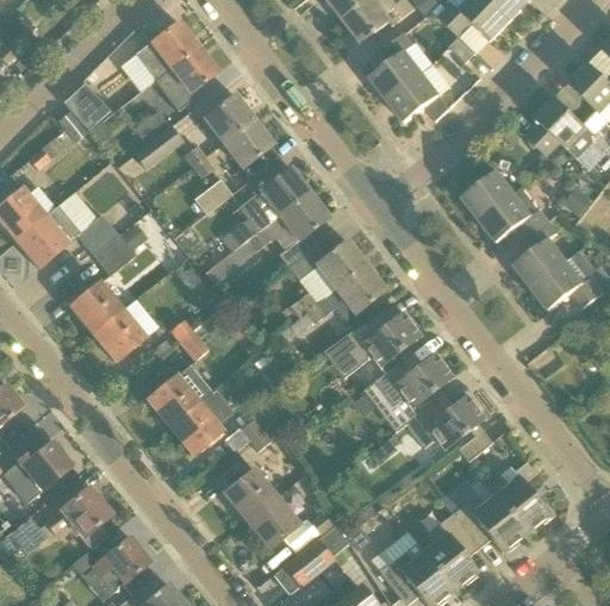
[(0,0),(0,7),(2,11),(13,0),(0,0)]
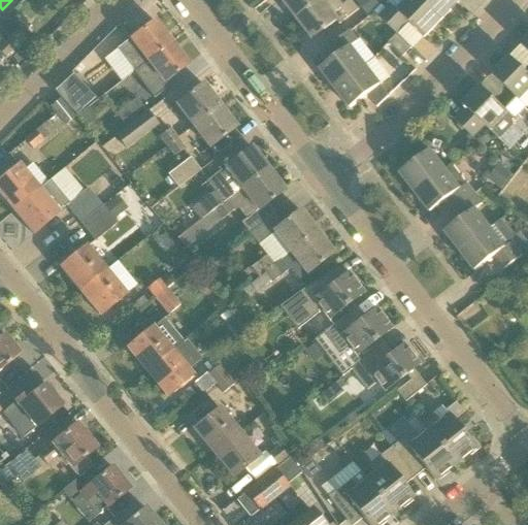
[(284,0),(298,18),(322,0),(284,0)]
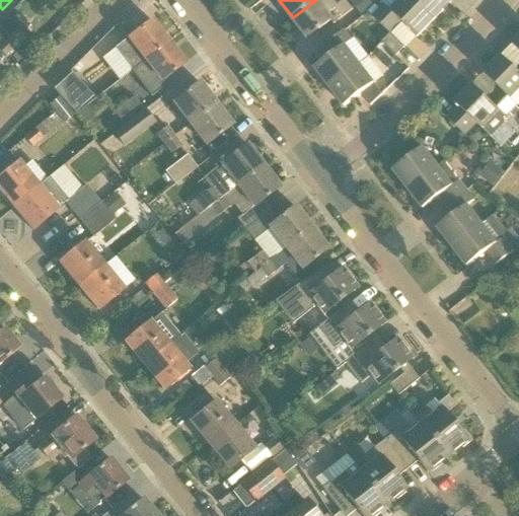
[(316,0),(293,17),(308,37),(331,18),(334,22),(354,7),(348,0),(340,0),(338,2),(336,0),(316,0)]
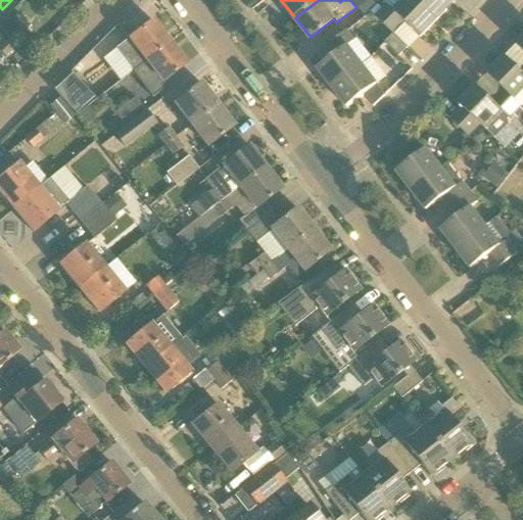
[(399,0),(393,7),(387,3),(376,14),(393,32),(405,20),(421,35),(437,17),(419,0),(399,0)]
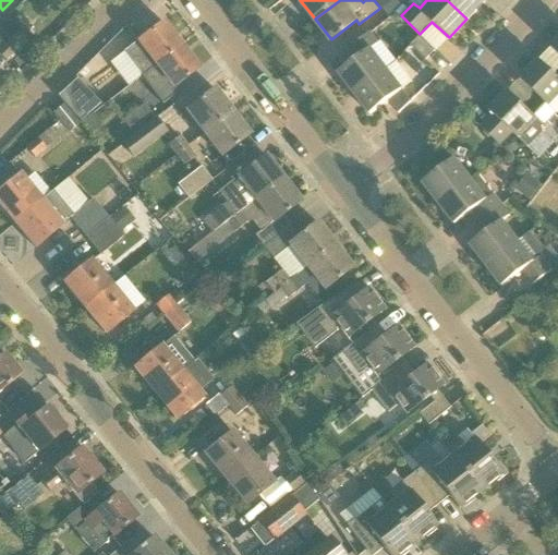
[(447,0),(466,19),(485,0),(447,0)]
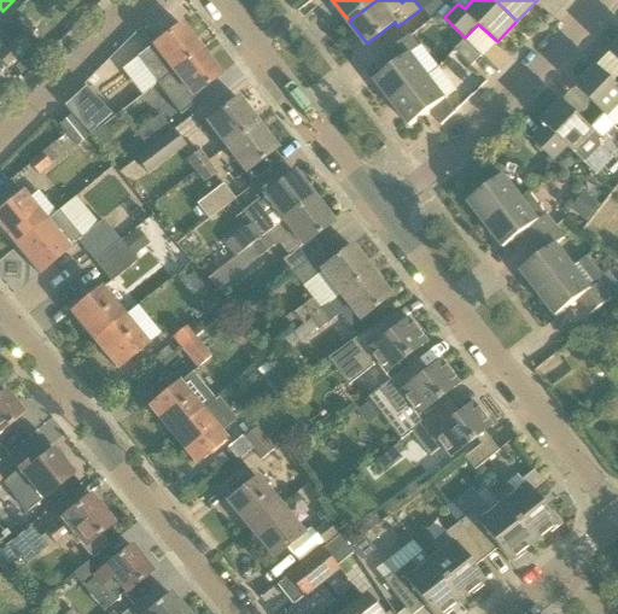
[(173,70),(200,48),(180,22),(152,44),(173,69),(173,70)]
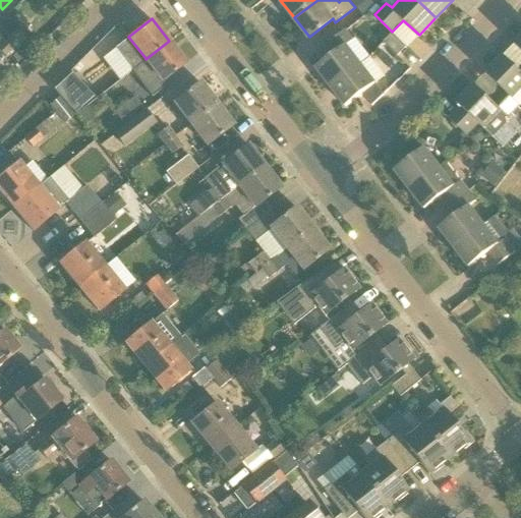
[(10,36),(17,43),(29,31),(22,24),(10,36)]
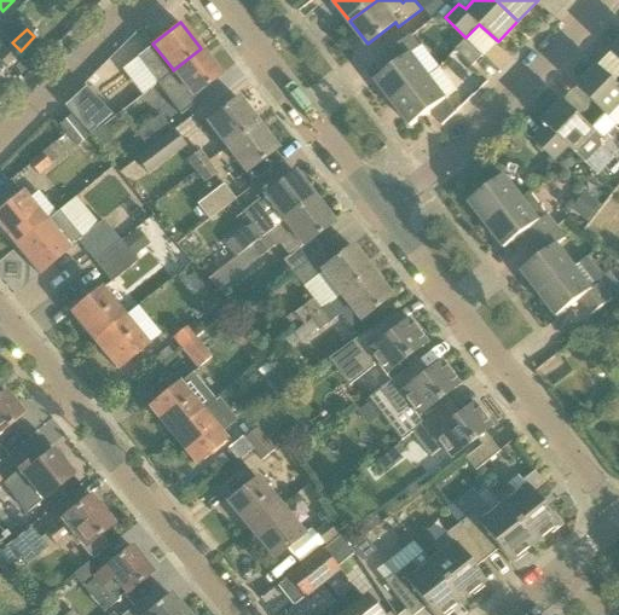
[(393,102),(428,74),(411,52),(420,46),(410,34),(387,51),(397,63),(376,79),(393,102)]
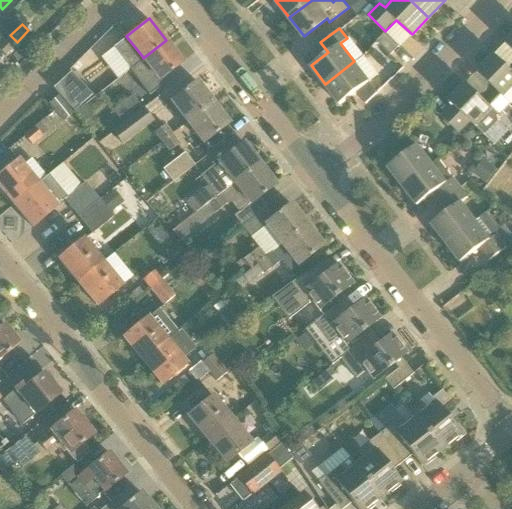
[(385,31),(377,39),(391,53),(399,45),(385,31)]
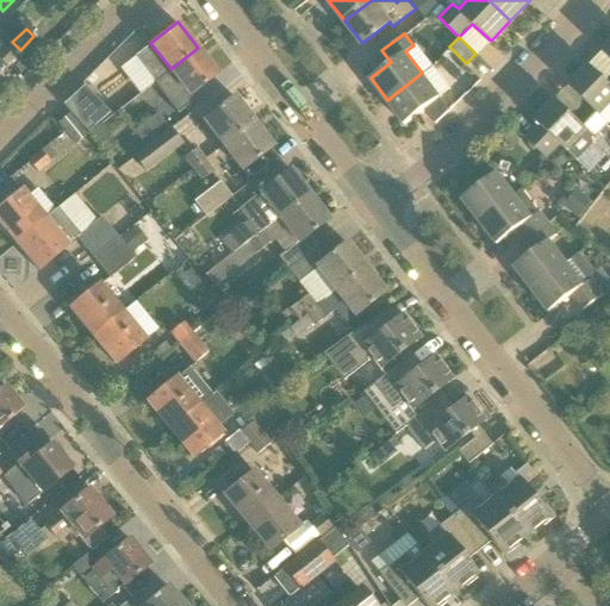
[(0,57),(6,64),(20,50),(12,42),(0,54),(0,57)]
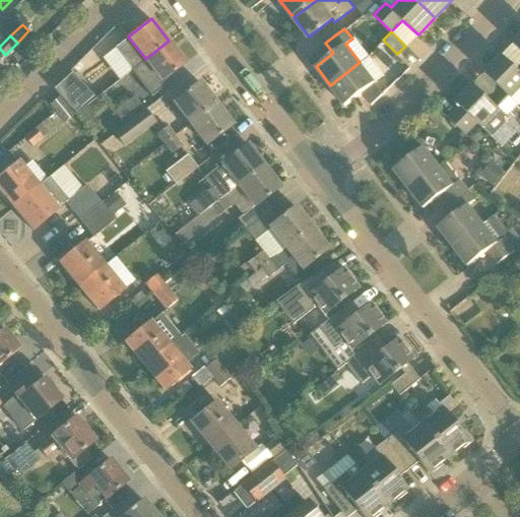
[(154,86),(163,80),(186,62),(169,41),(145,59),(145,58),(138,63),(139,64),(125,74),(131,82),(144,73),(154,86)]
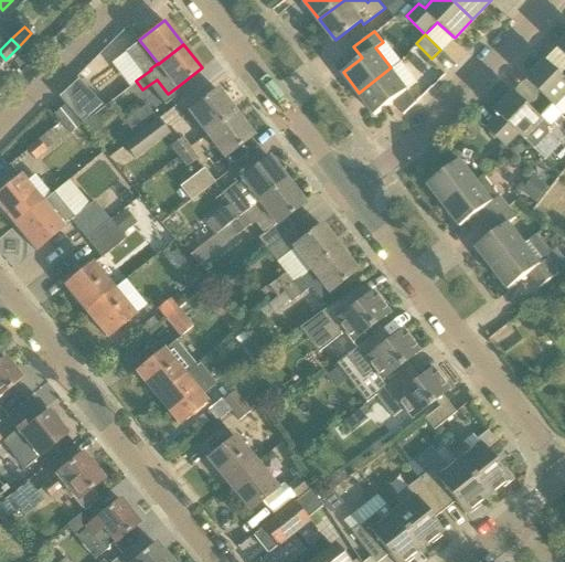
[(564,72),(563,74),(545,59),(526,77),(544,94),(556,106),(564,96),(564,72)]
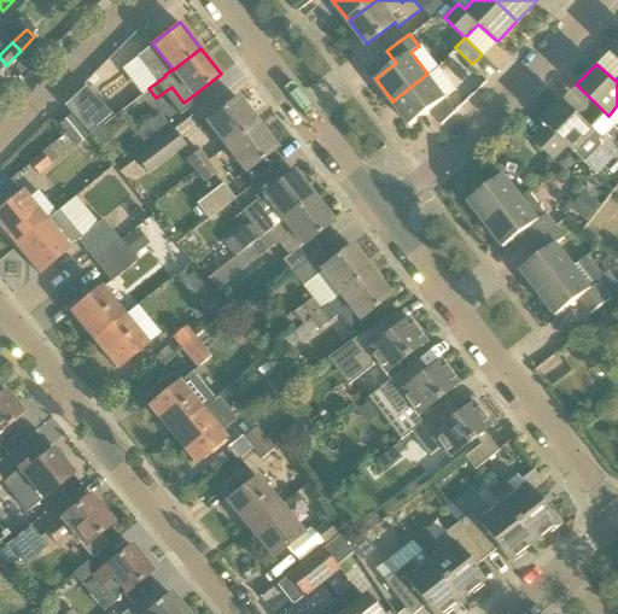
[(455,110),(427,74),(392,101),(410,124),(431,109),(442,123),(455,110)]
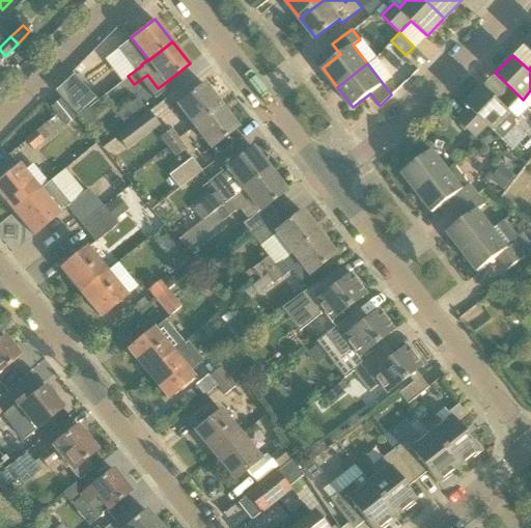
[(77,113),(95,96),(74,73),(55,89),(77,113)]
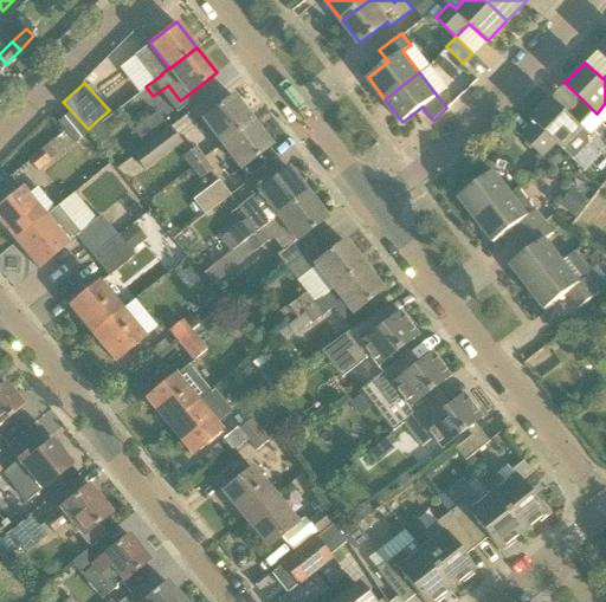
[(221,142),(251,118),(233,95),(202,118),(221,142)]
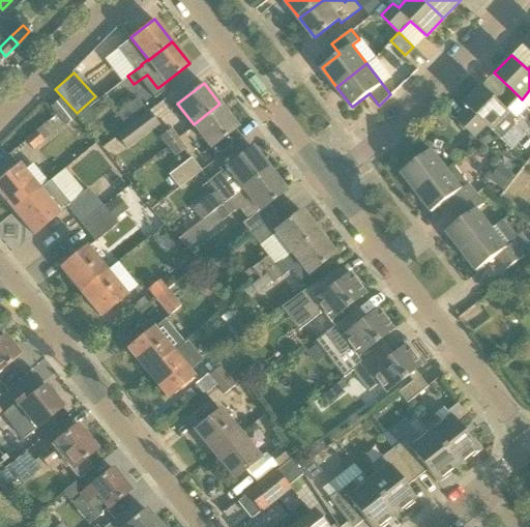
[(510,88),(499,99),(482,85),(473,95),(469,94),(465,98),(466,101),(465,103),(469,107),(487,124),(501,139),(502,138),(516,123),(514,119),(528,106),(522,99),(510,88)]
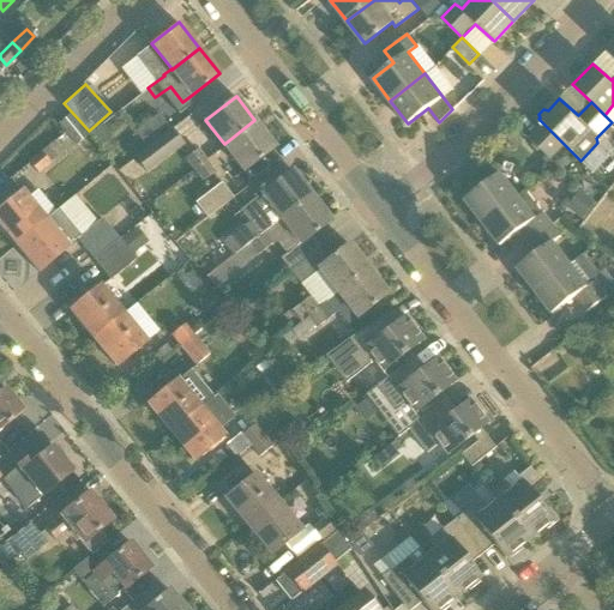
[(148,146),(170,128),(158,113),(136,131),(148,146)]
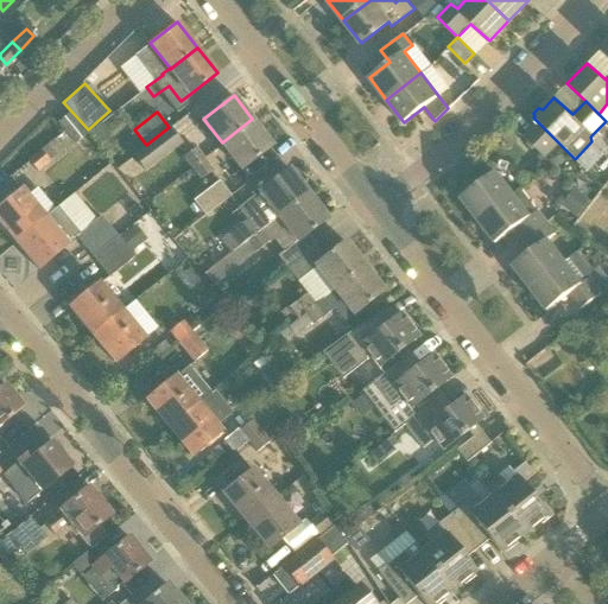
[(75,140),(86,131),(70,113),(59,122),(75,140)]
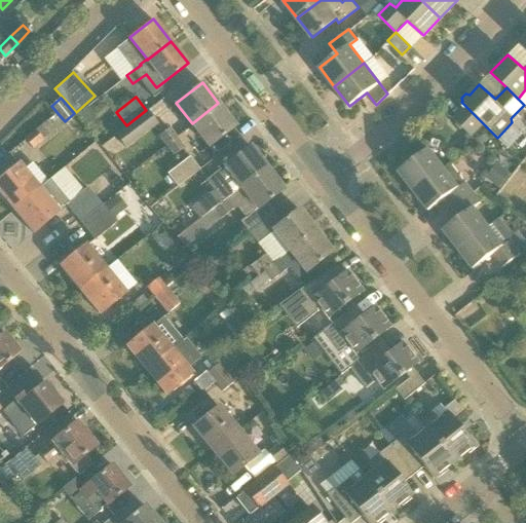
[(218,103),(192,123),(209,145),(235,125),(218,103)]
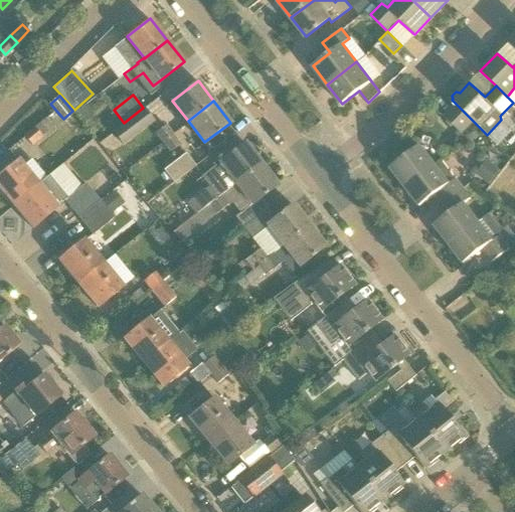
[(462,132),(473,121),(456,104),(444,115),(462,132)]
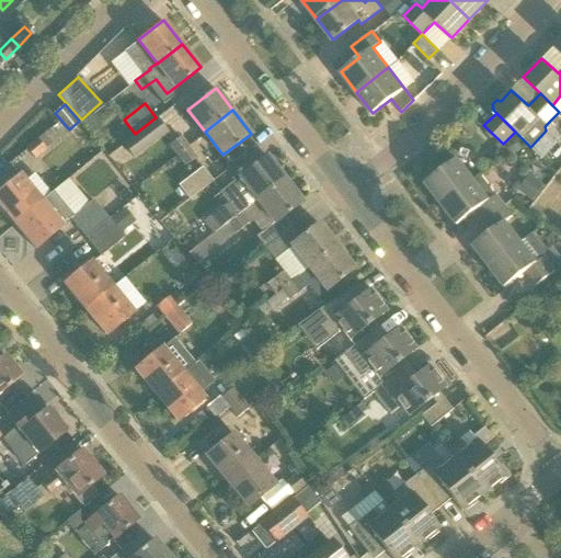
[(135,134),(123,144),(134,157),(165,132),(156,117),(135,134)]
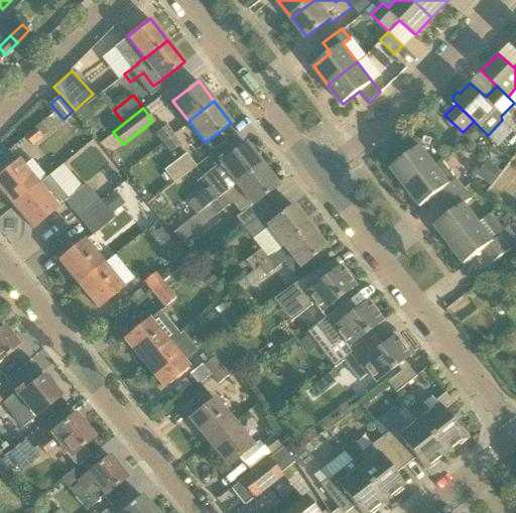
[(24,135),(32,144),(55,125),(47,116),(24,135)]
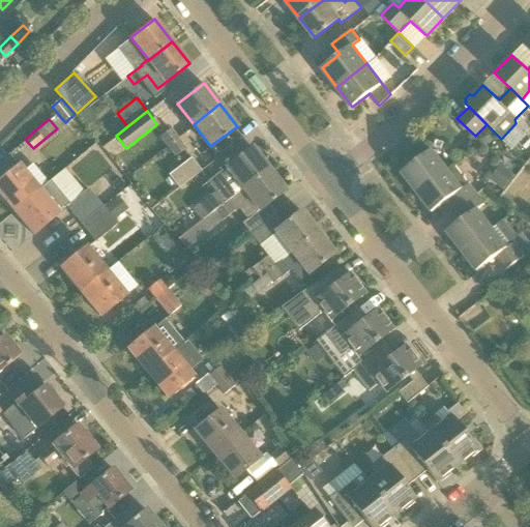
[(167,145),(178,136),(171,127),(159,136),(167,145)]
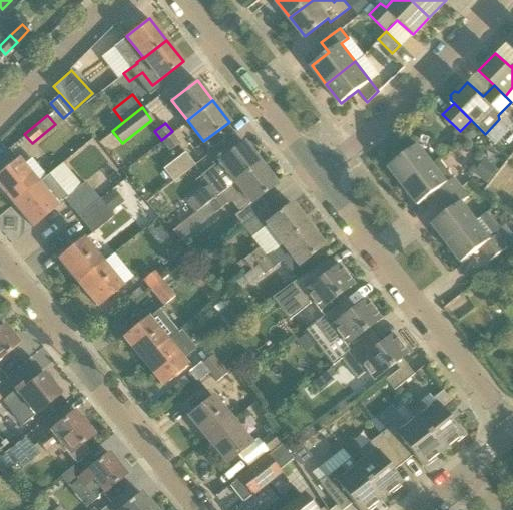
[(161,140),(168,149),(179,140),(172,131),(161,140)]
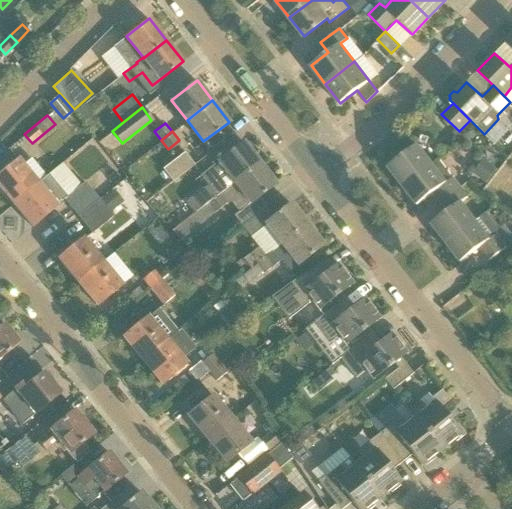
[(232,182),(260,161),(244,141),(218,161),(200,174),(208,185),(186,200),(194,211),(215,195),(232,182)]
